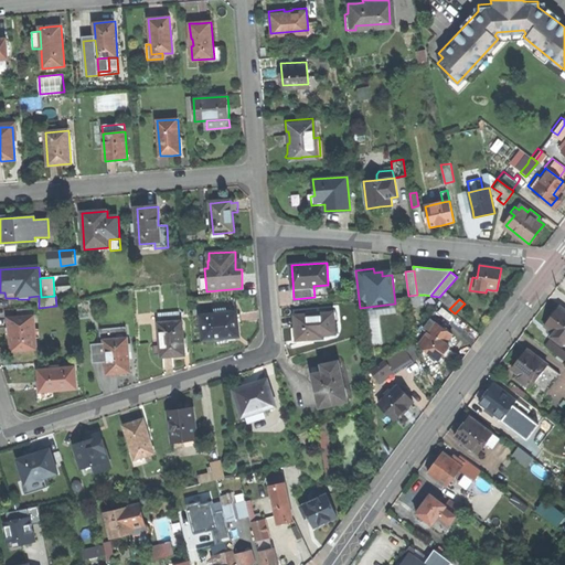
[(564,341),(564,309),(560,306),(552,318),(545,327),(555,333),(552,337),(563,345),(564,341)]
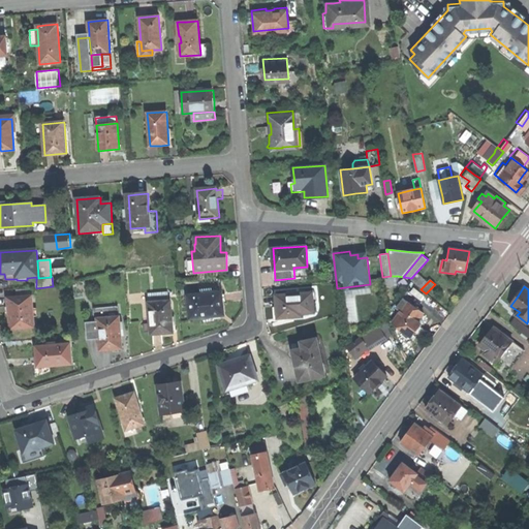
[(223,293),(213,293),(213,289),(201,290),(203,294),(188,297),(190,319),(207,318),(225,317),(223,293)]
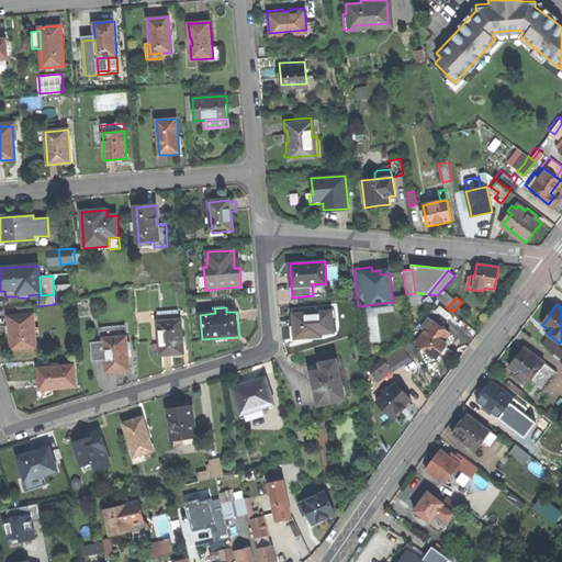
[(295,338),(313,337),(322,336),(322,333),(334,332),(333,311),(293,314),(293,318),(294,325),(295,338)]
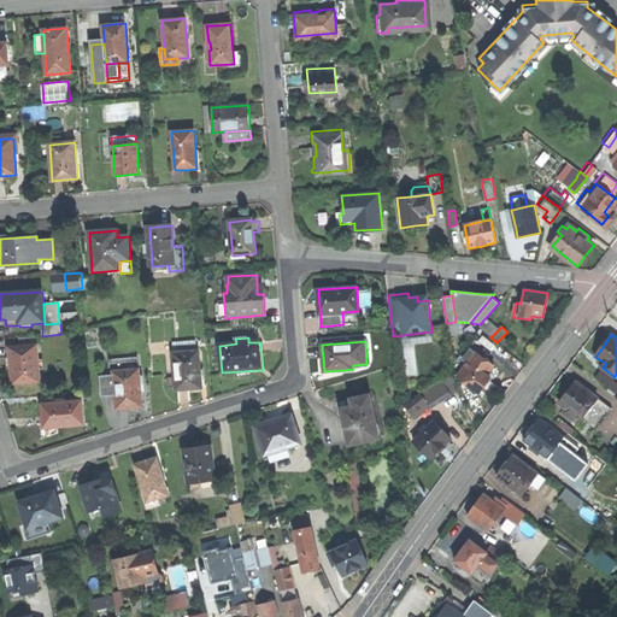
[(37,346),(11,347),(11,359),(13,359),(13,364),(13,370),(12,370),(13,385),(40,382),(37,346)]
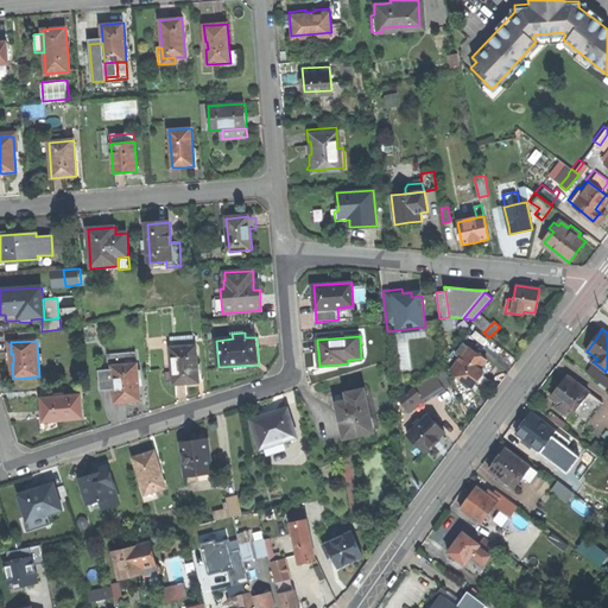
[(486,361),(462,343),(455,354),(460,358),(450,372),(472,387),(479,378),(485,369),(481,367),(486,361)]
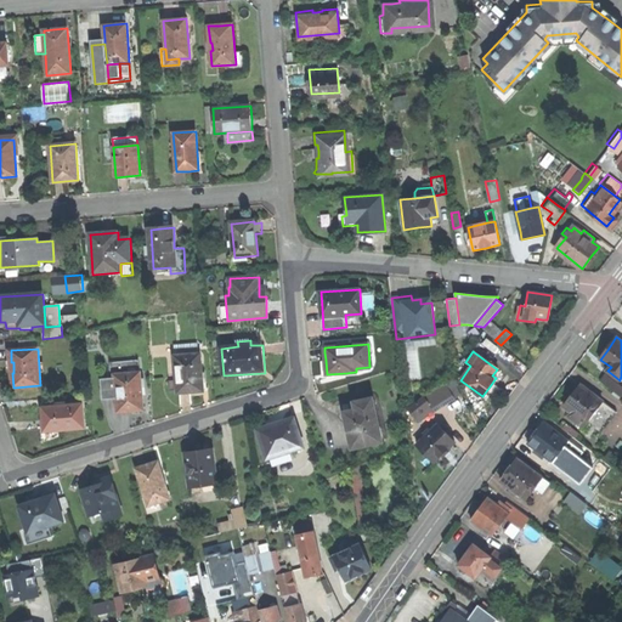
[(202,354),(176,356),(177,380),(170,382),(170,393),(177,391),(179,394),(191,393),(204,393),(202,354)]
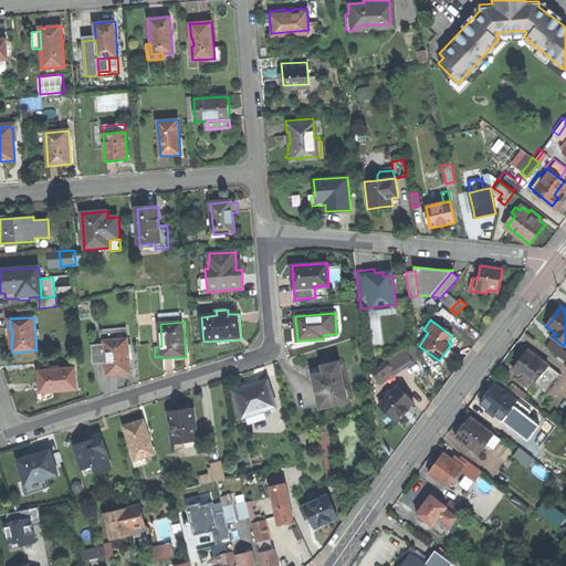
[(315,344),(315,339),(297,341),(296,327),(292,328),(294,344),(297,344),(297,347),(315,344)]
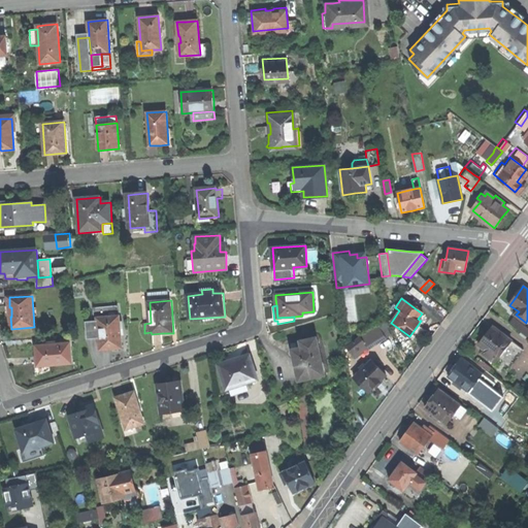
[(93,316),(94,322),(99,321),(98,319),(120,317),(119,306),(95,308),(95,317),(93,316)]
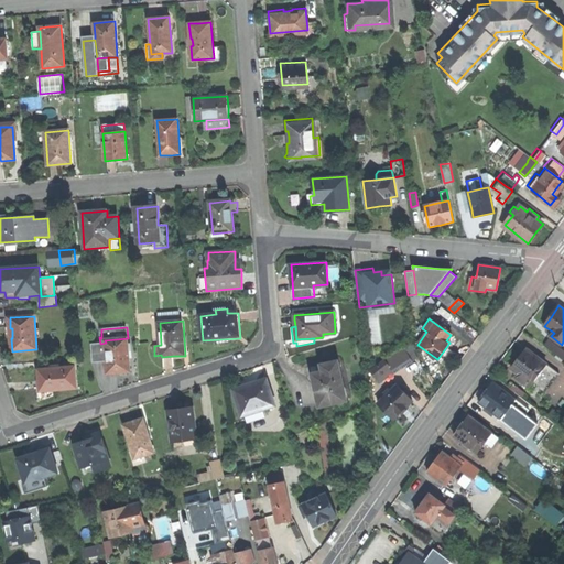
[(105,340),(106,343),(100,344),(94,344),(95,362),(107,361),(109,373),(117,373),(131,371),(128,338),(105,340)]
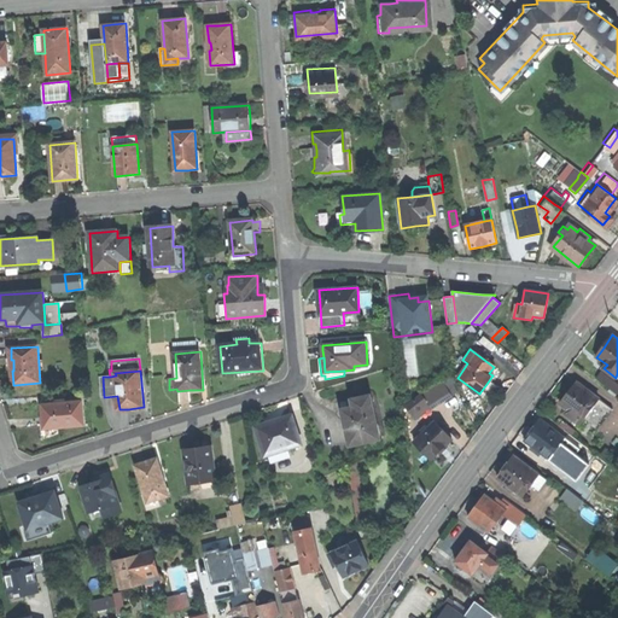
[(596,378),(617,394),(617,383),(601,371),(596,378)]
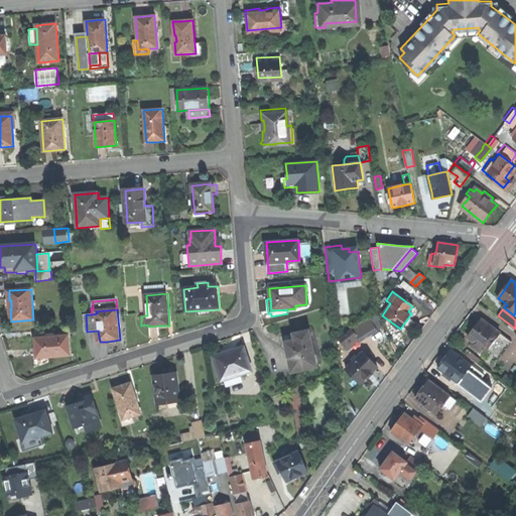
[(484,355),(500,333),(482,318),(475,328),(468,337),(477,344),(475,347),(484,355)]
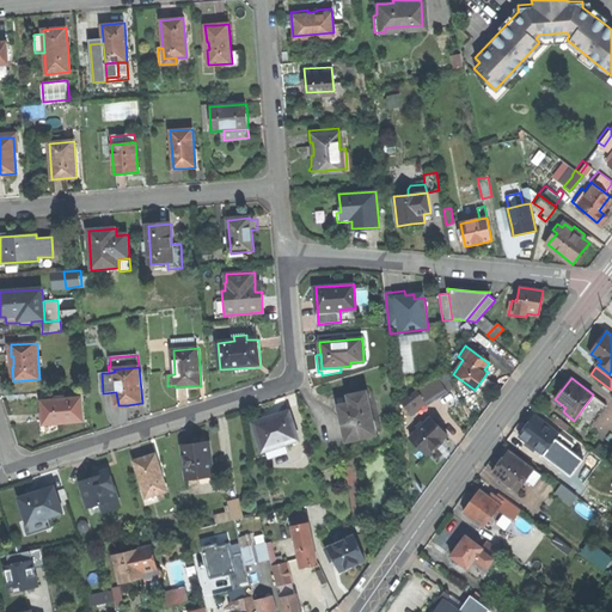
[(445,391),(435,379),(416,391),(401,404),(407,410),(421,399),(427,405),(445,391)]
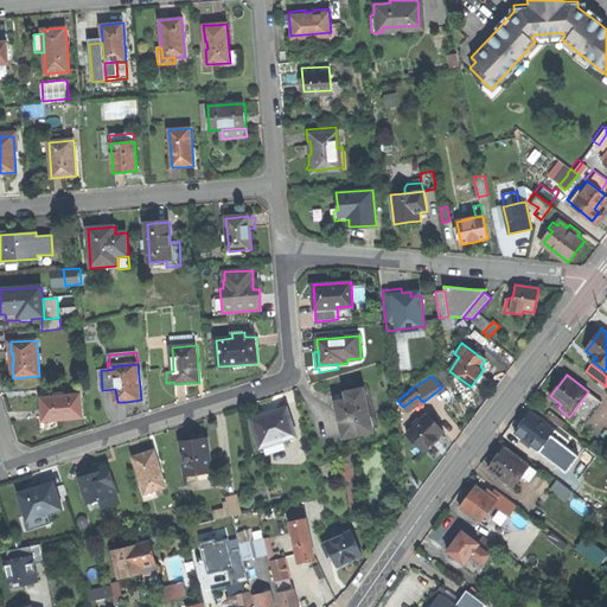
[(344,438),(375,430),(364,389),(342,394),(344,402),(336,404),(338,411),(344,438)]
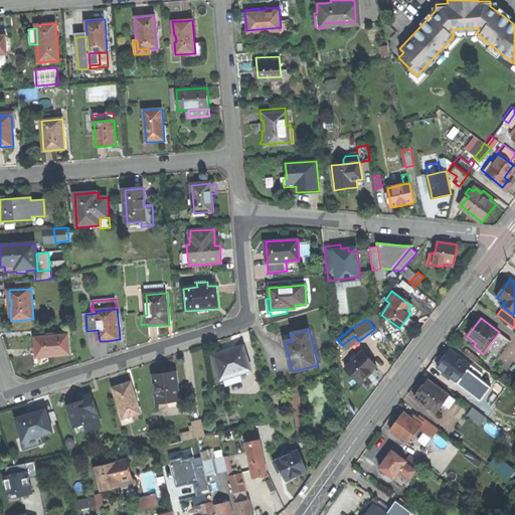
[(507,338),(499,332),(483,354),(491,360),(507,338)]
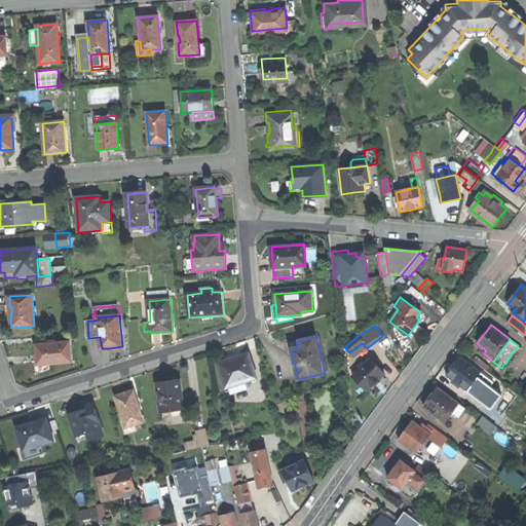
[(49,343),(36,344),(38,355),(34,355),(35,363),(35,375),(51,368),(51,364),(72,362),(70,341),(58,342),(58,340),(49,340),(49,343)]
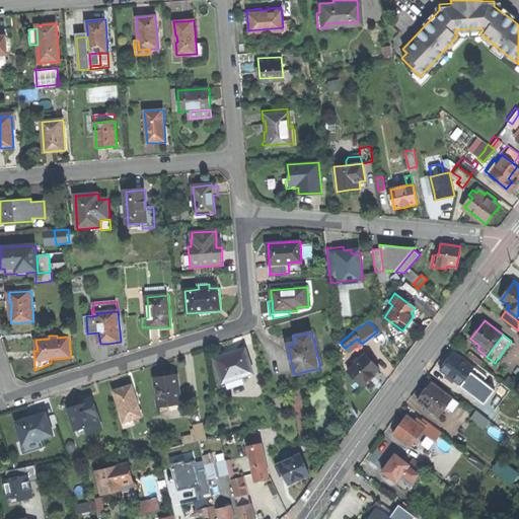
[(227,354),(214,359),(224,390),(244,383),(242,376),(251,373),(243,349),(227,354)]
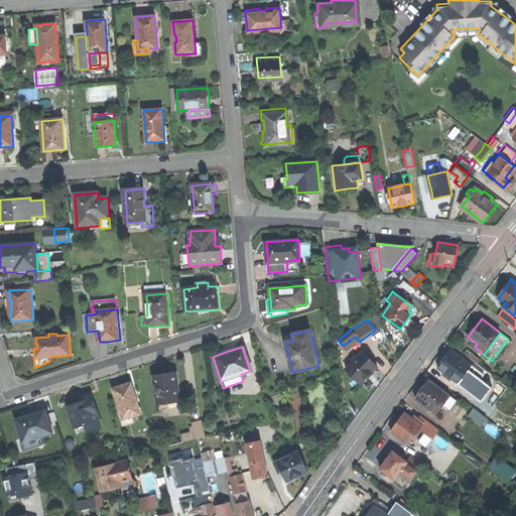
[(445,373),(450,377),(459,383),(472,365),(452,350),(443,360),(438,368),(445,373)]
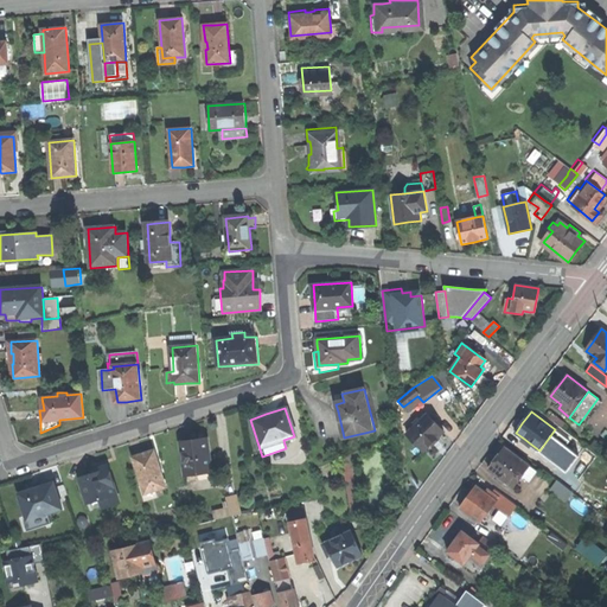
[(553,413),(549,417),(562,428),(566,423),(553,413)]
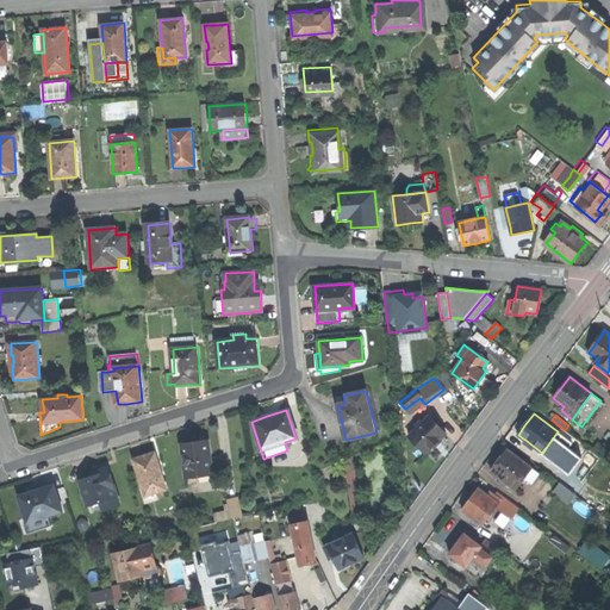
[(444,435),(429,417),(409,436),(424,454),(433,446),(444,435)]
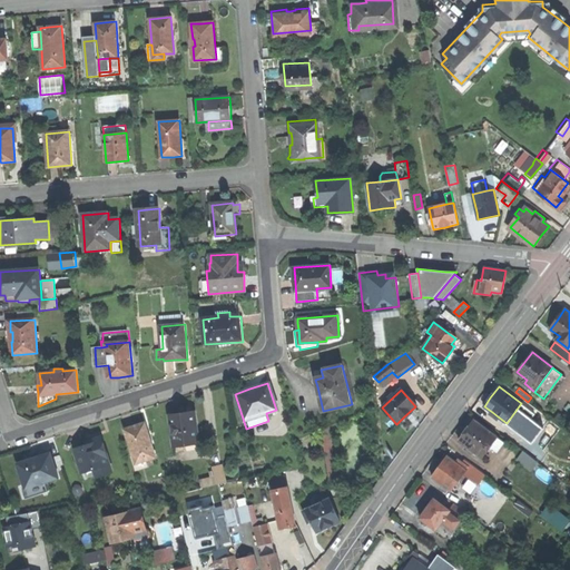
[(180,413),(168,415),(173,445),(197,442),(194,412),(180,413)]
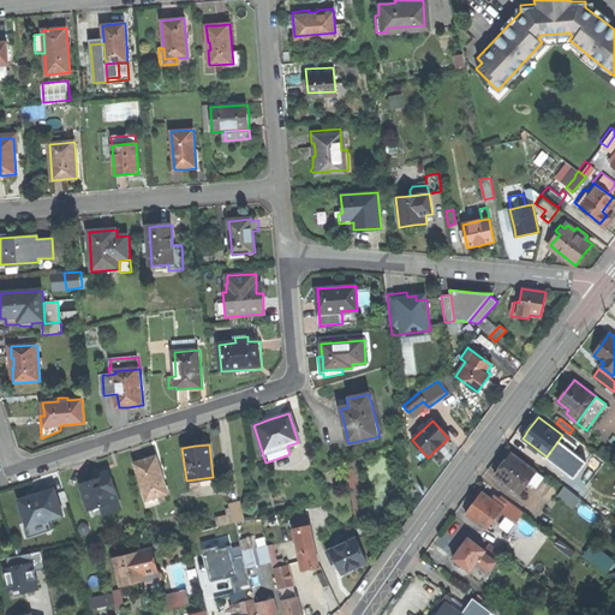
[(536,472),(512,454),(503,464),(495,476),(520,494),(536,472)]
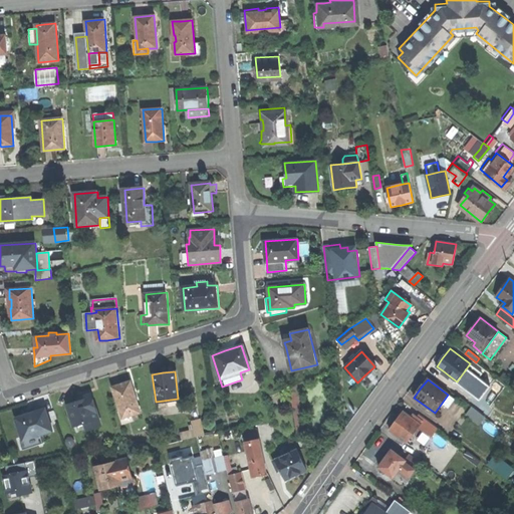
[(141,413),(131,381),(121,383),(111,388),(120,412),(117,412),(122,426),(134,422),(132,416),(141,413)]
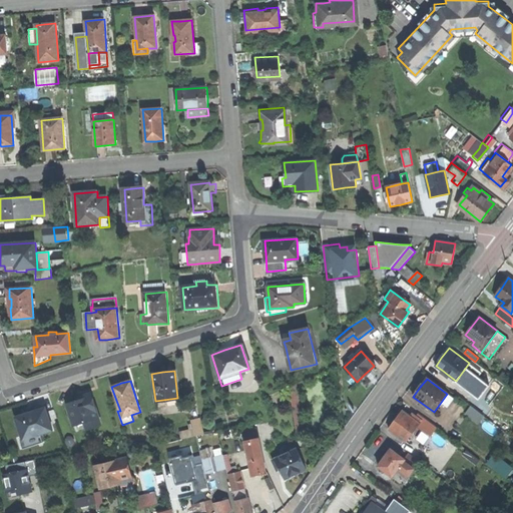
[(99,419),(100,418),(94,399),(88,401),(87,395),(83,397),(79,398),(80,401),(68,404),(73,418),(76,417),(79,423),(86,421),(88,427),(92,428),(97,427),(100,422),(99,419)]
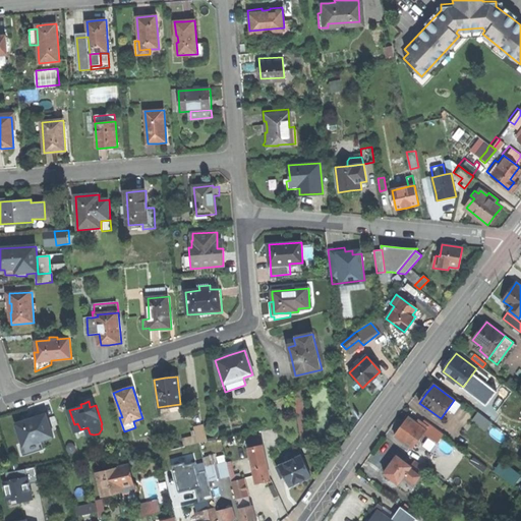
[(478,412),(472,420),(484,430),(490,422),(478,412)]
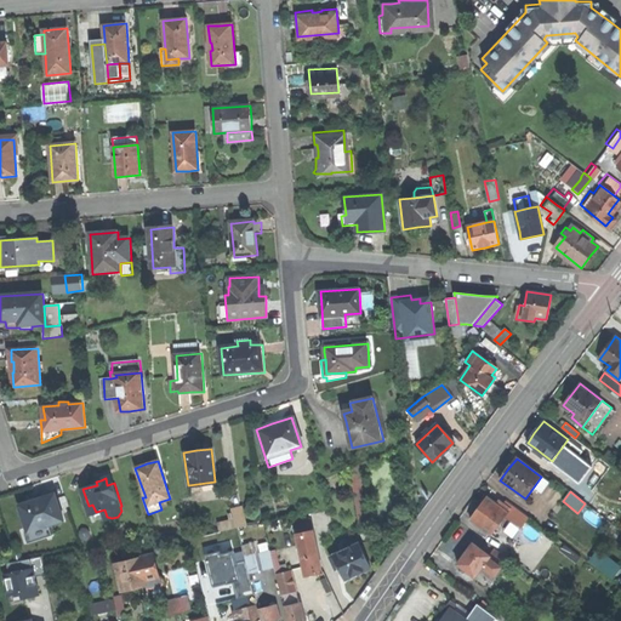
[(63,520),(55,494),(38,500),(20,505),(28,531),(28,533),(49,525),(63,520)]
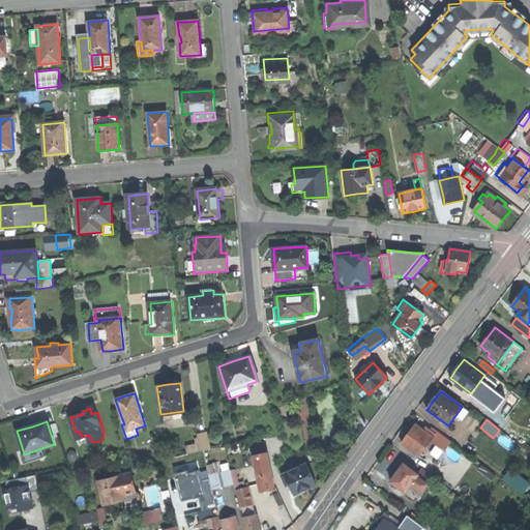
[(432,441),(436,435),(430,430),(427,428),(423,431),(416,424),(409,434),(402,443),(419,457),(432,441)]
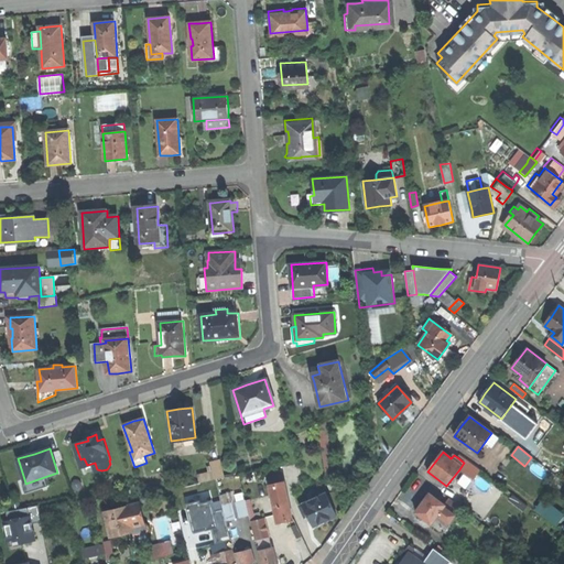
[(459,454),(457,457),(464,463),(459,469),(474,479),(480,469),(459,454)]
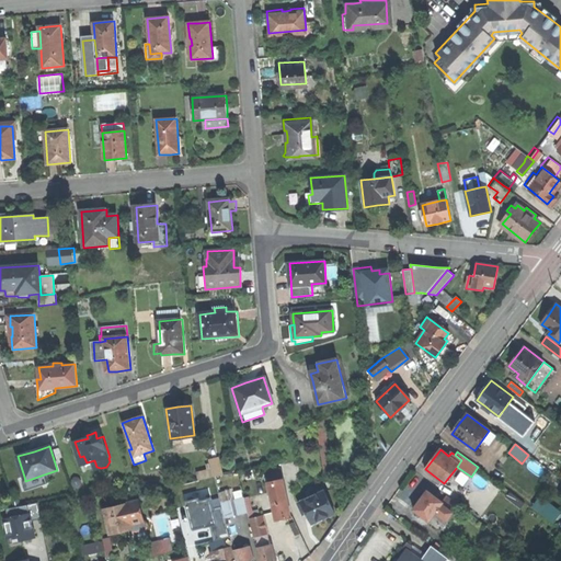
[(87,469),(96,467),(94,460),(87,462),(83,456),(80,457),(82,466),(86,465),(87,469)]
